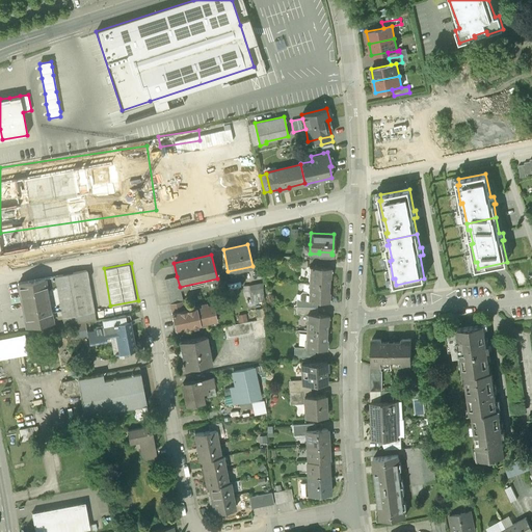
[(331,267),(310,266),(310,267),(311,267),(311,273),(309,273),(309,284),(329,285),(329,277),(330,277),(331,267)]
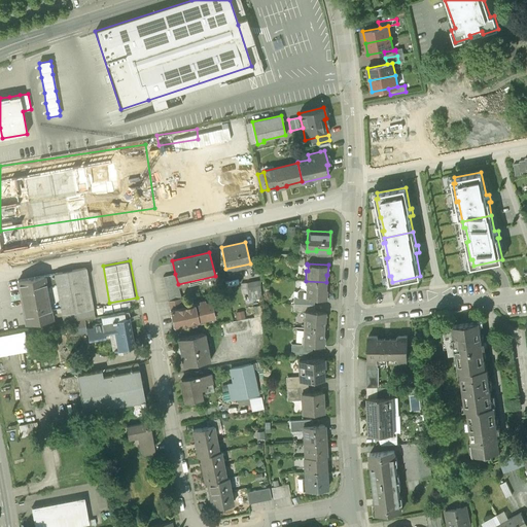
[(85,267),(55,273),(56,282),(61,306),(63,321),(95,316),(85,267)]
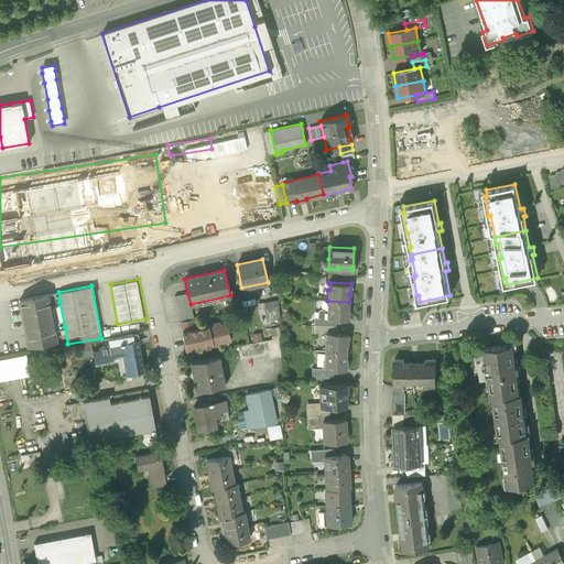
[(187,293),(174,296),(181,322),(193,318),(191,304),(187,293)]
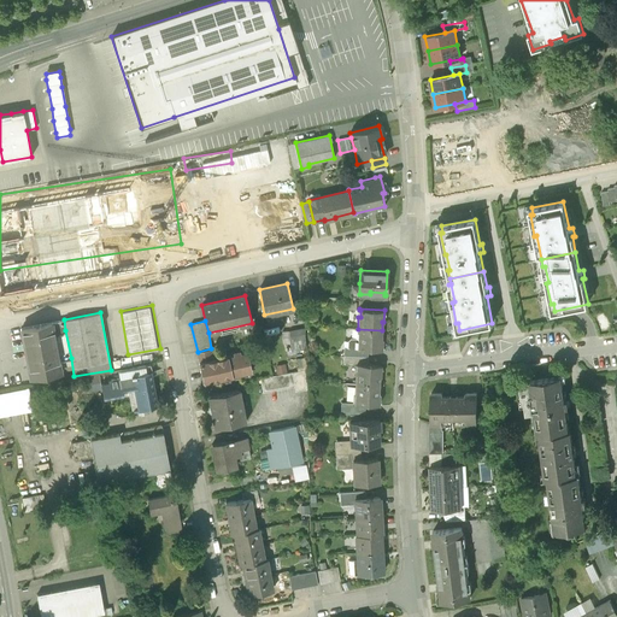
[(52,322),(21,328),(30,377),(60,371),(59,360),(71,358),(65,330),(53,333),(52,322)]
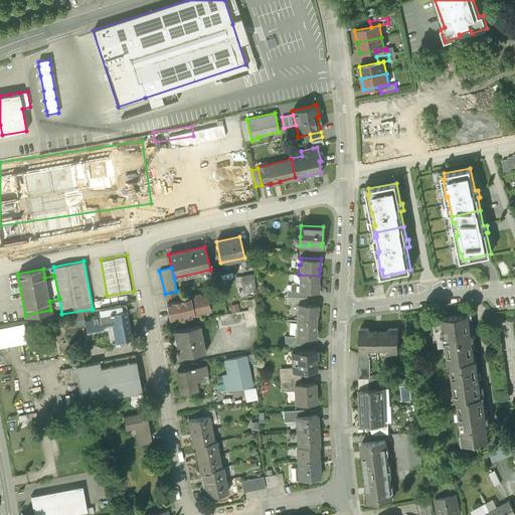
[(254,274),(241,276),(241,288),(254,285),(254,274)]
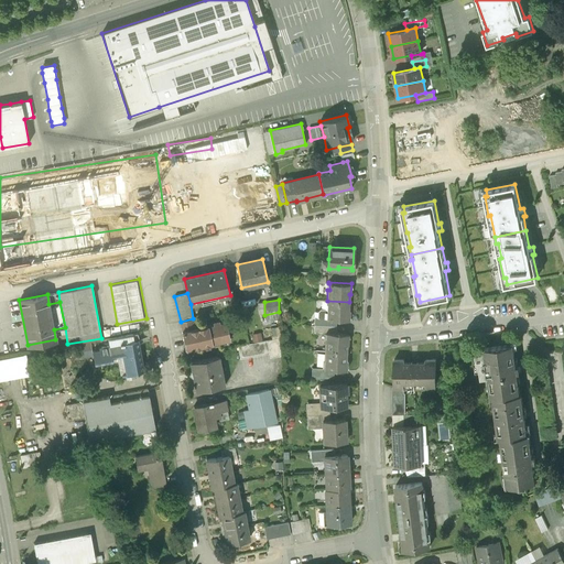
[(349,302),(327,301),(326,310),(321,310),(318,312),(318,317),(326,318),(336,320),(349,320),(350,310),(349,310),(349,302)]
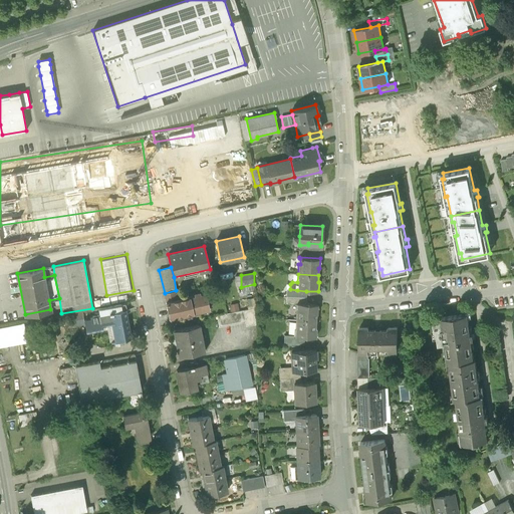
[(165,293),(164,293),(166,299),(178,296),(176,290),(165,293)]
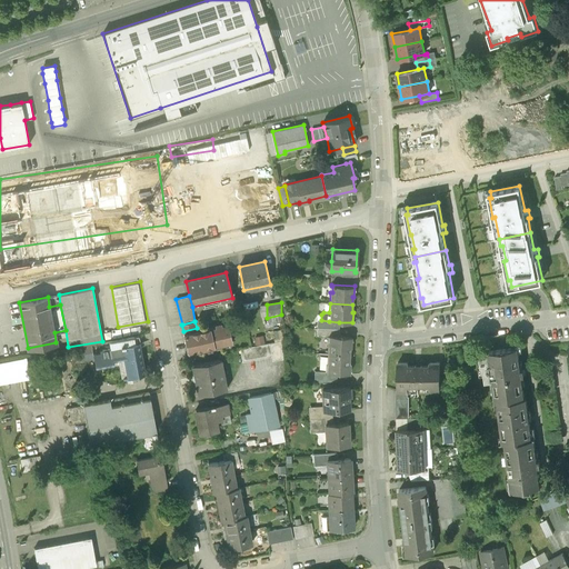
[(228,323),(183,333),(186,343),(187,351),(188,350),(188,352),(232,342),(228,323)]
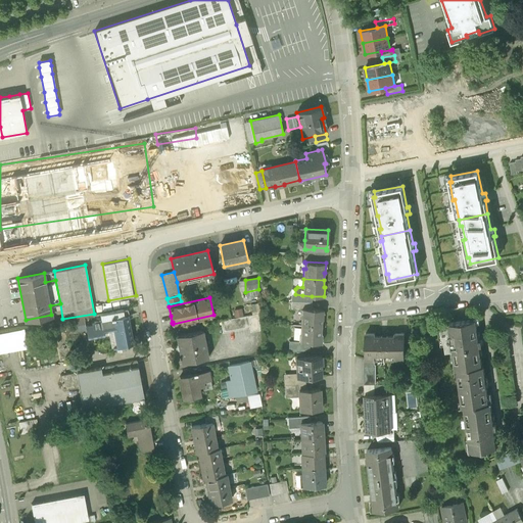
[(124,308),(100,313),(101,320),(95,321),(96,327),(87,328),(88,336),(104,334),(103,330),(113,328),(116,346),(131,344),(130,340),(130,337),(126,317),(125,315),(124,308)]
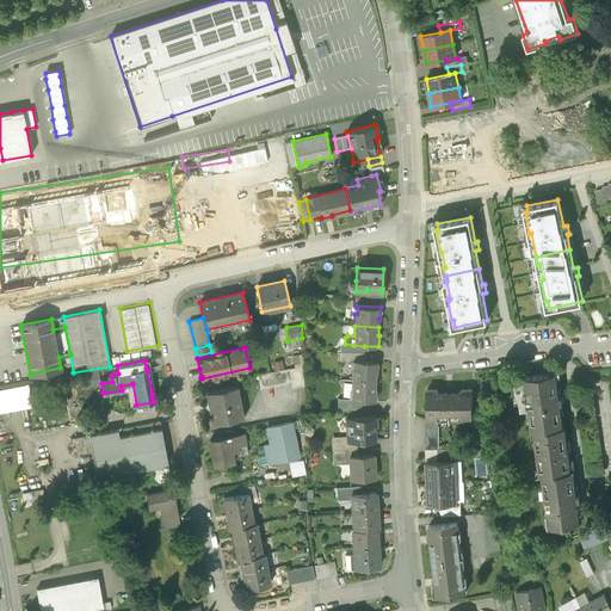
[(364,360),(352,360),(352,362),(355,362),(355,369),(352,369),(352,380),(376,381),(376,372),(377,372),(378,362),(364,360)]
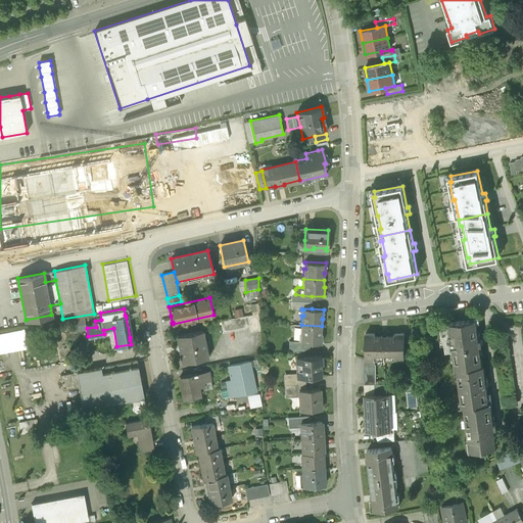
[(259,313),(221,321),(223,332),(249,327),(250,331),(259,329),(259,313)]
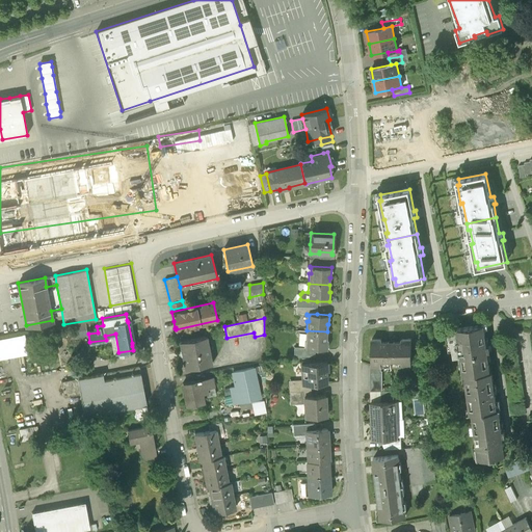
[(484,324),(448,329),(450,341),(452,341),(454,355),(464,353),(466,366),(461,367),(463,375),(468,374),(490,371),(487,350),(489,350),(489,345),(486,345),(484,324)]
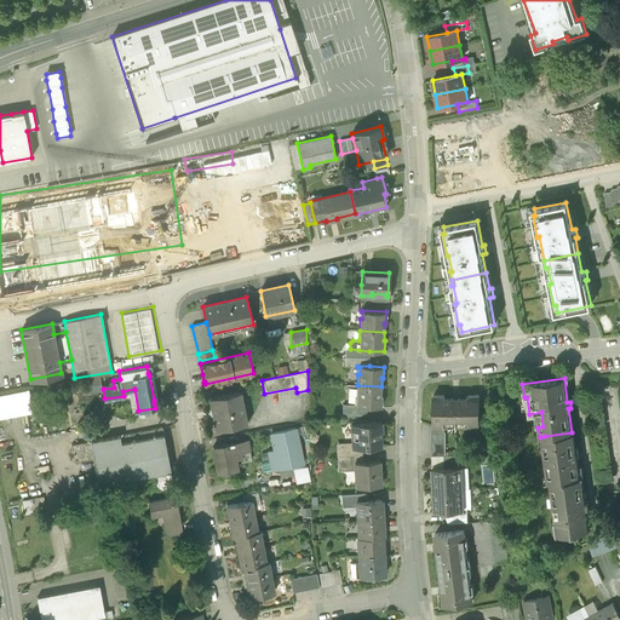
[(382,386),(357,385),(356,397),(357,397),(357,405),(356,405),(356,406),(367,406),(382,407),(382,395),(380,395),(382,386)]
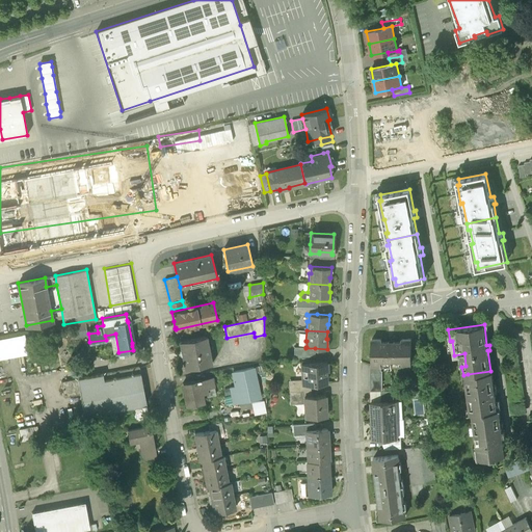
[(24,334),(0,338),(0,358),(28,353),(24,334)]
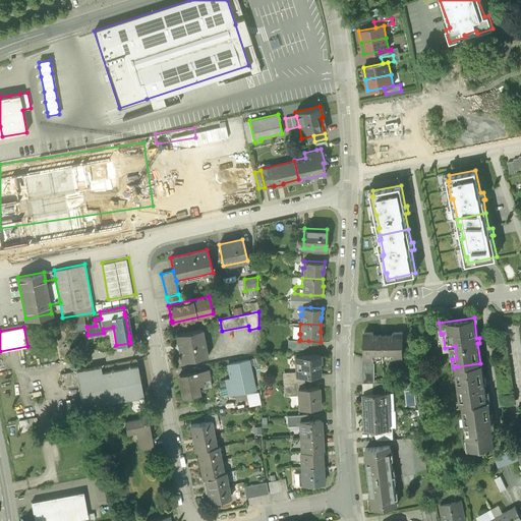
[(203,329),(175,335),(180,360),(208,355),(203,329)]
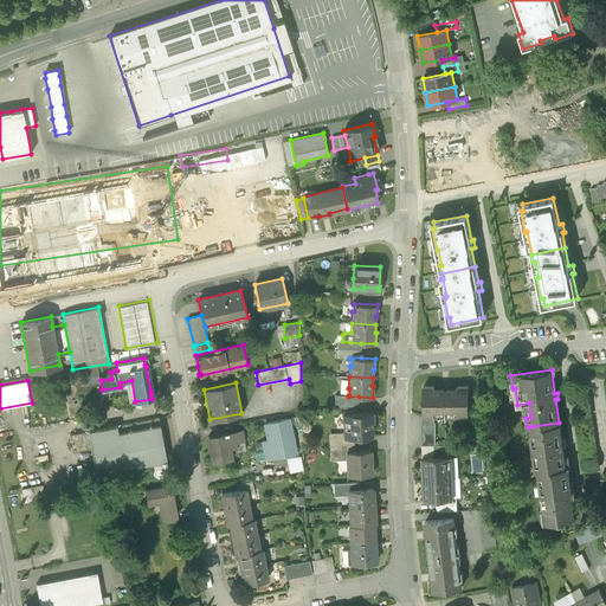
[(457,389),(434,389),(434,386),(424,387),(424,416),(434,416),(434,423),(436,423),(436,445),(446,444),(446,410),(458,410),(458,414),(469,414),(469,386),(457,386),(457,389)]
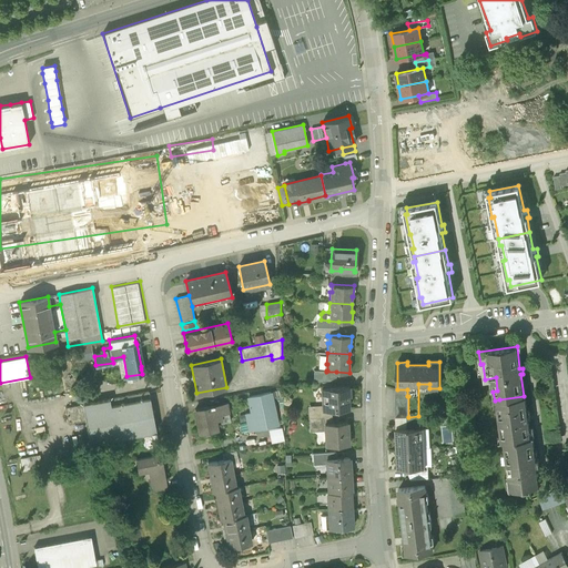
[(336,372),(326,372),(326,371),(314,369),(313,381),(335,379),(336,372)]
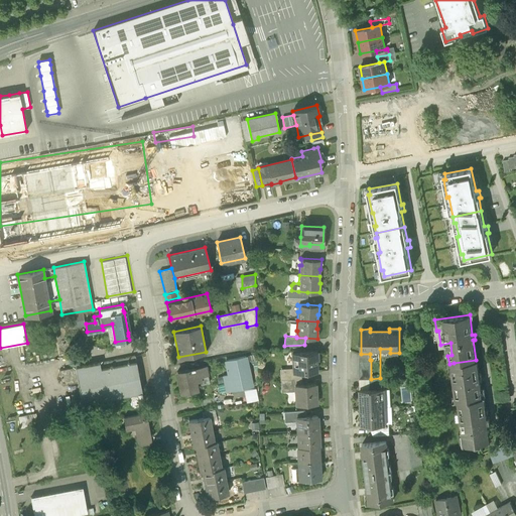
[(317,351),(292,353),(293,371),(293,373),(301,372),(316,371),(315,360),(317,360),(317,351)]
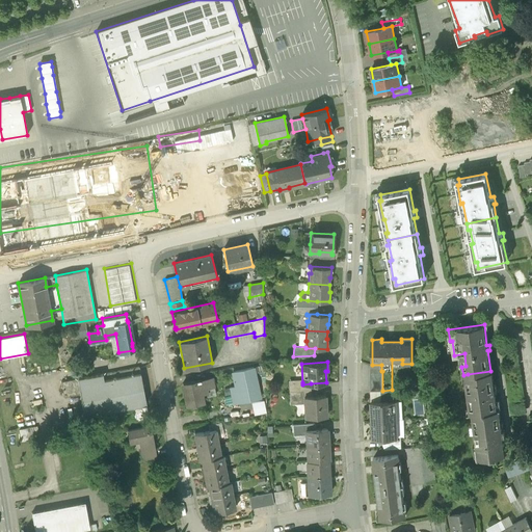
[(381,371),(381,365),(372,365),(370,365),(370,391),(382,391),(382,371),(381,371)]
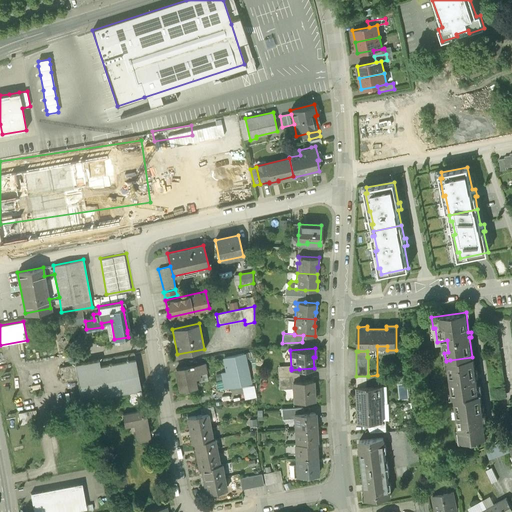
[(134,353),(74,364),(81,400),(141,389),(134,353)]
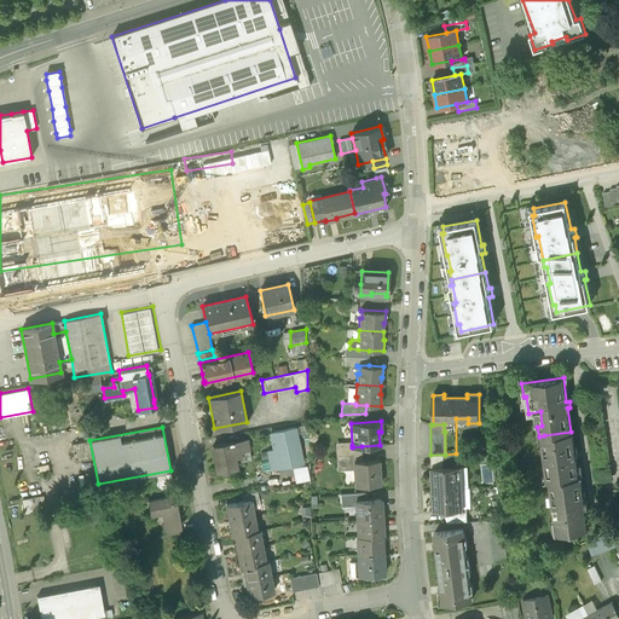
[(295,427),(271,433),(275,449),(266,451),(270,463),(277,462),(278,468),(302,463),(295,427)]
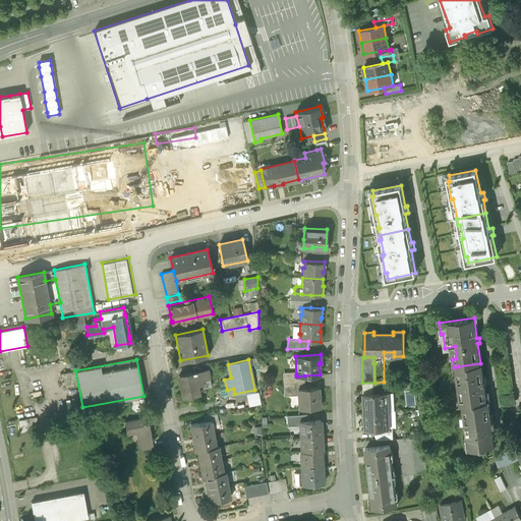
[(480,363),(458,366),(459,373),(456,374),(459,398),(462,397),(463,404),(486,401),(481,363),(480,363)]
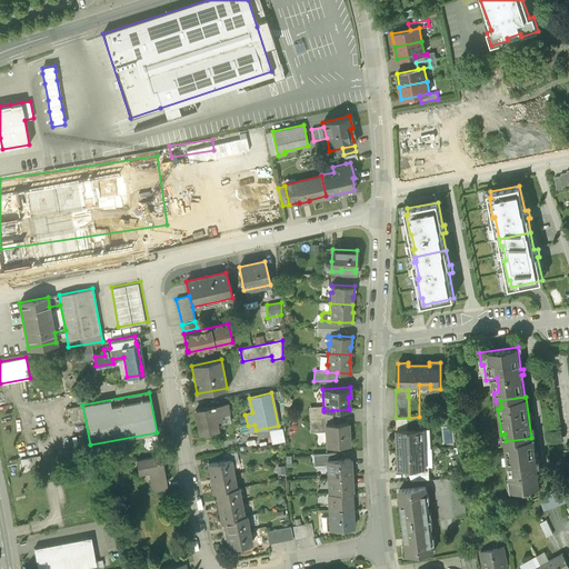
[(69,423),(83,421),(80,403),(66,407),(69,423)]
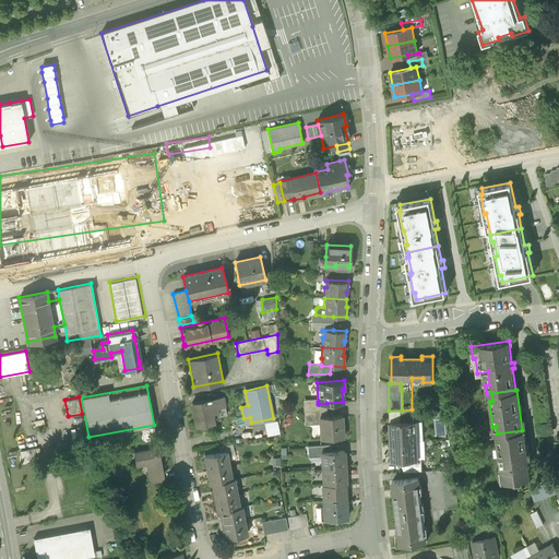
[(223,396),(192,403),(197,426),(214,423),(211,409),(225,406),(223,396)]
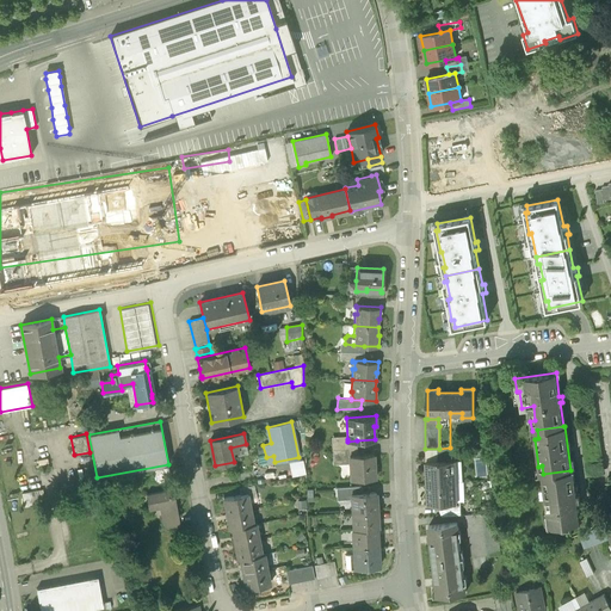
[(357,448),(332,449),(333,461),(350,460),(350,456),(357,455),(357,448)]
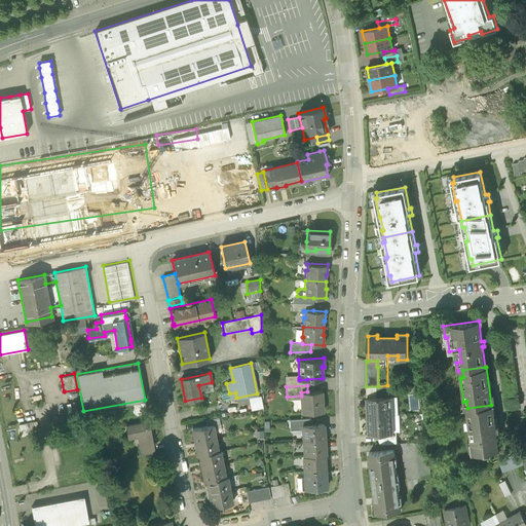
[(387,385),(377,386),(377,397),(391,396),(390,385),(387,385)]
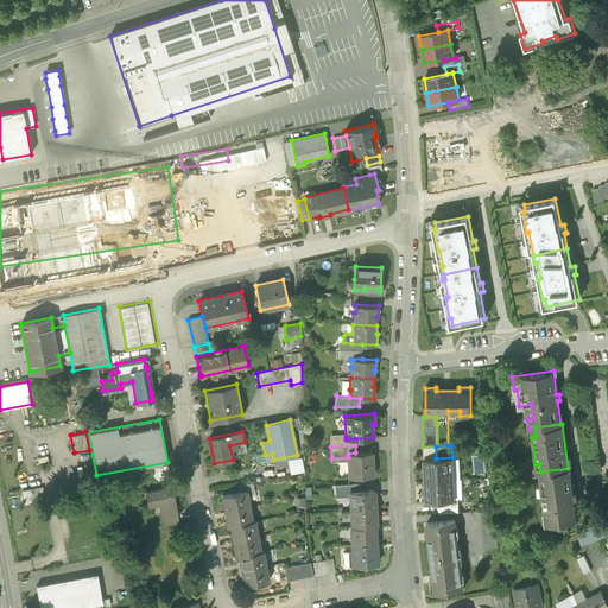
[(355,453),(348,454),(348,457),(349,476),(373,475),(372,453),(355,453)]
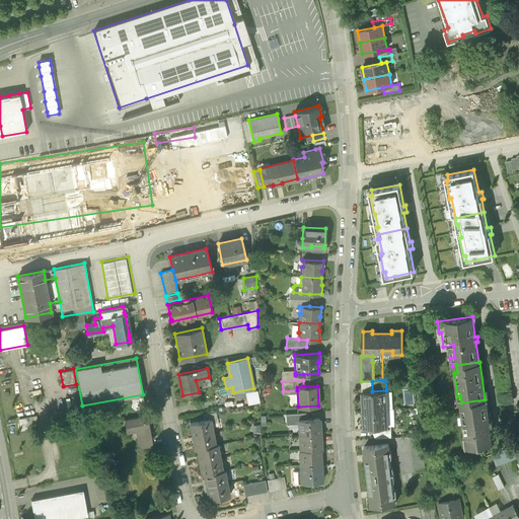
[(244,391),(247,403),(260,400),(257,388),(244,391)]
